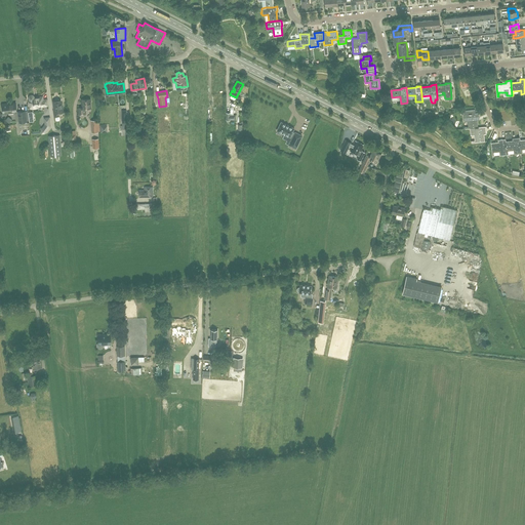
[(35,97),(35,96),(34,95),(33,95),(32,94),(31,94),(30,95),(29,96),(29,97),(29,99),(29,102),(28,103),(28,105),(29,105),(29,106),(30,109),(31,109),(33,110),(35,110),(37,109),(38,109),(39,108),(48,106),(47,98),(44,98),(43,95),(35,97)]
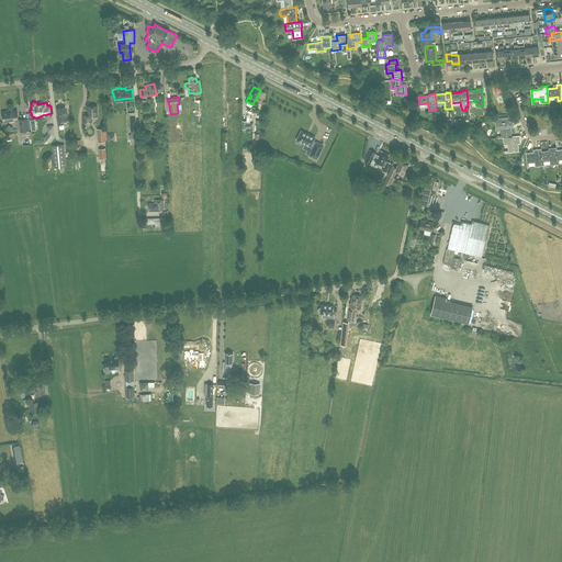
[(85,123),(91,122),(91,116),(97,116),(97,105),(88,107),(88,115),(85,115),(85,123)]
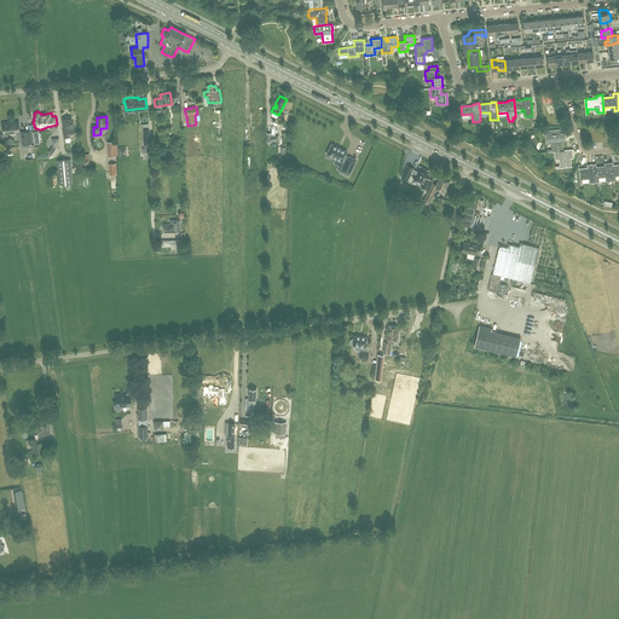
[(70,119),(69,117),(65,117),(65,119),(63,120),(64,131),(63,131),(64,138),(70,137),(69,133),(75,133),(73,123),(71,122),(71,119),(70,119)]
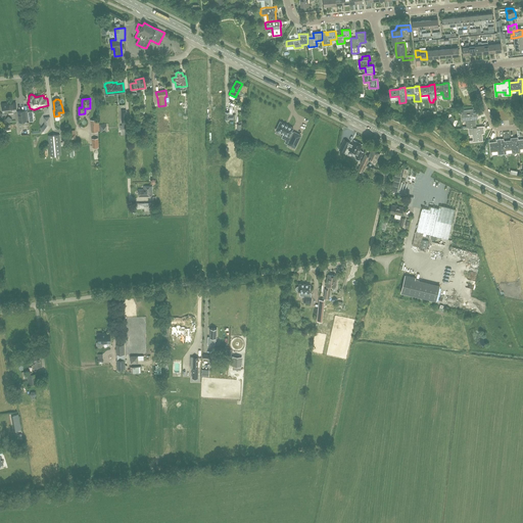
[(16,111),(16,103),(6,104),(6,103),(2,104),(3,113),(16,111)]
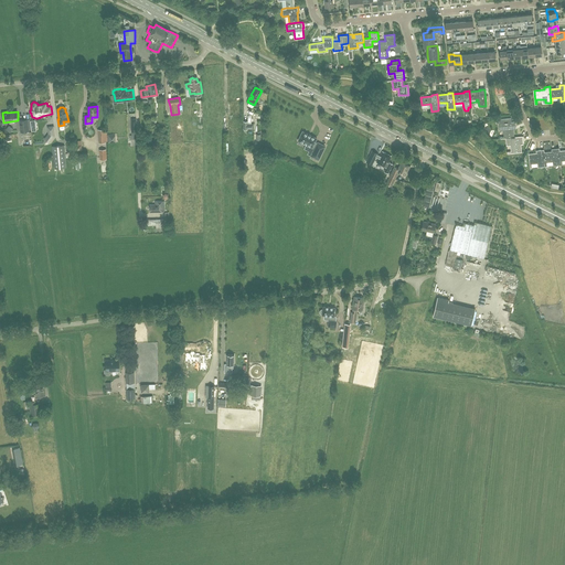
[(500,138),(514,137),(513,126),(516,126),(516,120),(511,121),(511,118),(499,119),(500,131),(503,130),(504,137),(500,137),(500,138)]
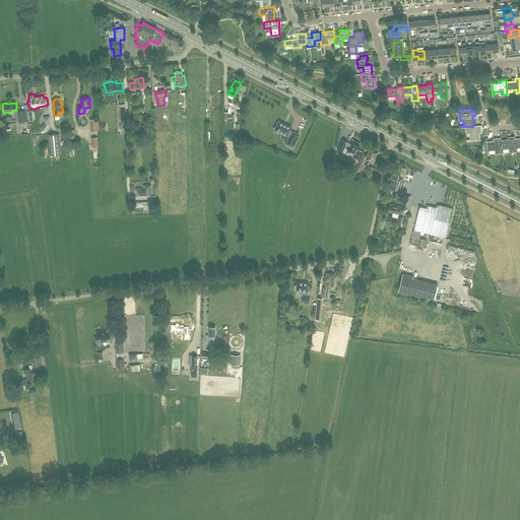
[(41,133),(48,132),(51,127),(51,125),(50,116),(44,117),(45,123),(42,127),(41,127),(41,133)]
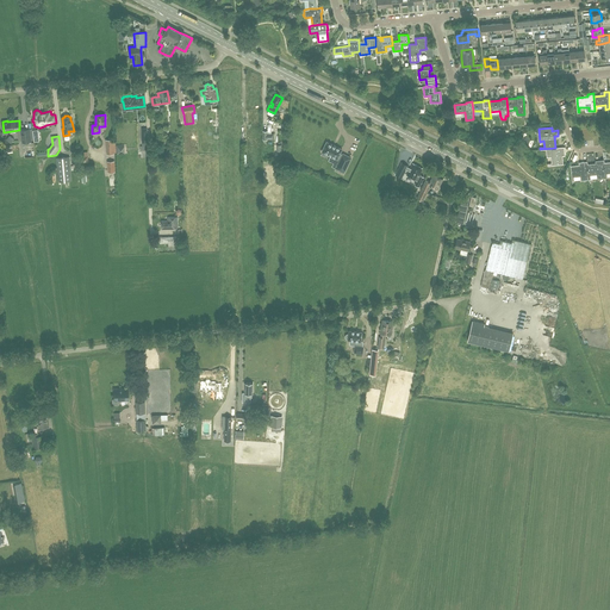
[(342,149),(327,142),(322,151),(337,160),(337,159),(340,160),(336,168),(344,173),(352,159),(343,154),(342,155),(340,154),(342,149)]
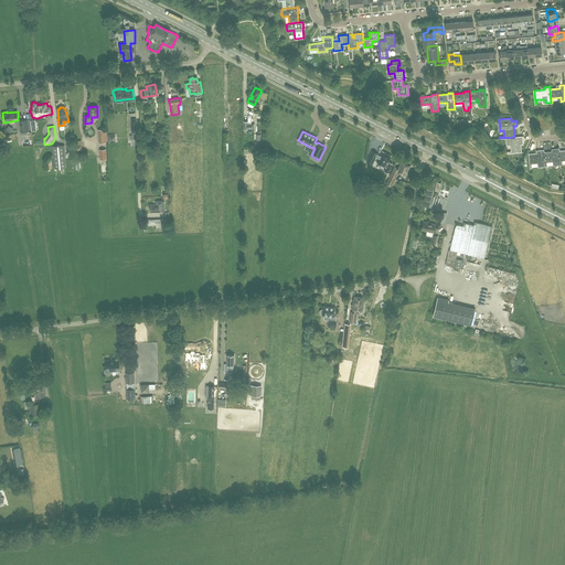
[(514,137),(500,138),(500,139),(507,138),(507,142),(511,141),(512,151),(508,152),(521,151),(521,141),(523,140),(523,136),(514,137)]
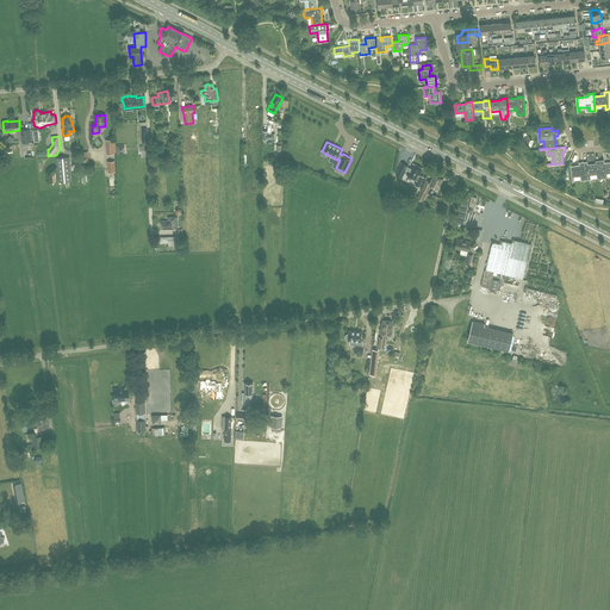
[(58,182),(72,181),(69,157),(56,159),(58,182)]
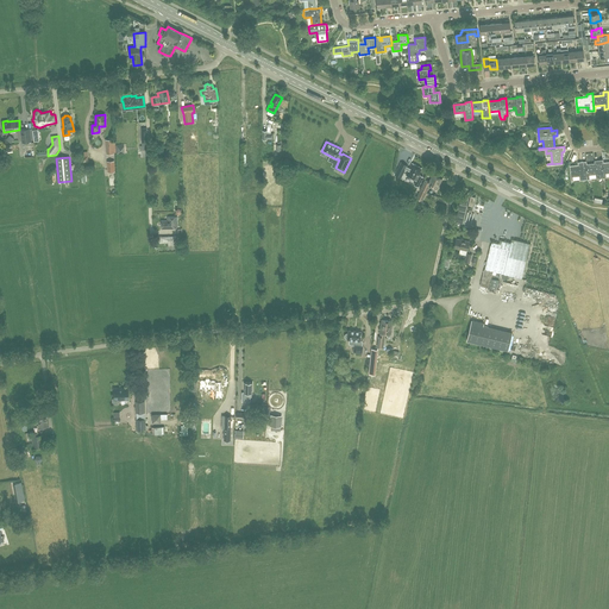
[(604,177),(603,163),(603,161),(597,161),(597,164),(586,165),(588,180),(590,180),(589,175),(598,174),(600,179),(604,177)]
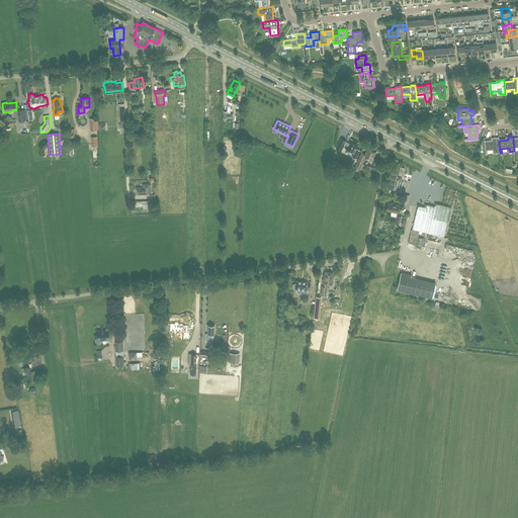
[(341,151),(346,141),(341,138),(335,148),(341,151)]
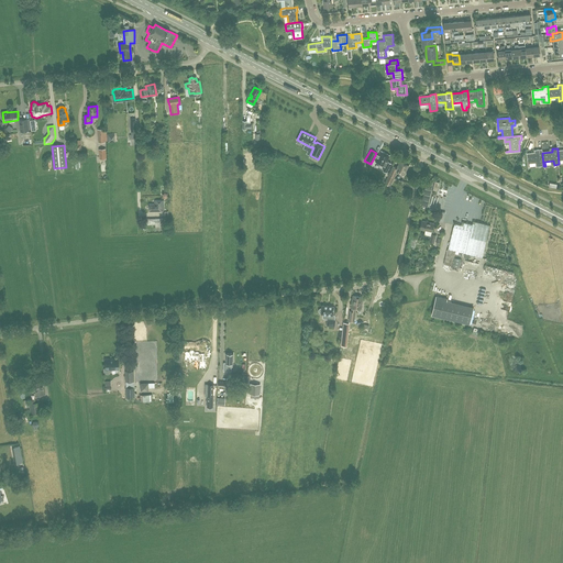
[(543,166),(542,153),(542,150),(537,151),(537,153),(527,154),(528,167),(530,167),(529,163),(536,163),(536,167),(539,166),(543,166)]
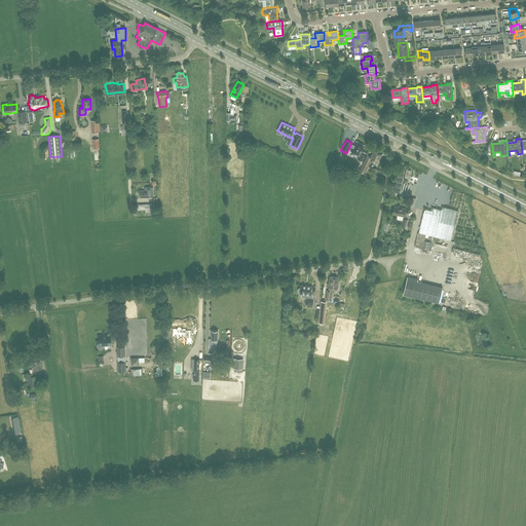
[(365,152),(363,151),(362,152),(361,151),(364,145),(357,141),(351,150),(360,155),(358,159),(361,161),(365,152)]
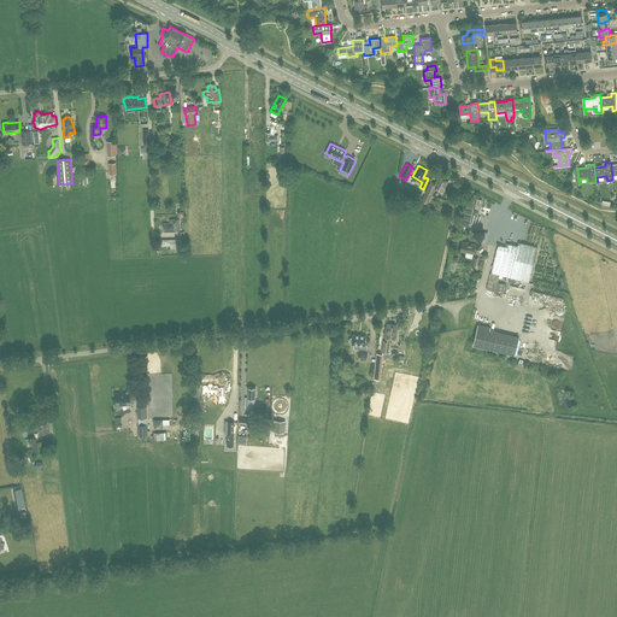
[(442,192),(448,181),(439,176),(435,183),(432,181),(422,200),(427,203),(435,188),(438,189),(438,191),(440,193),(441,191),(442,192)]
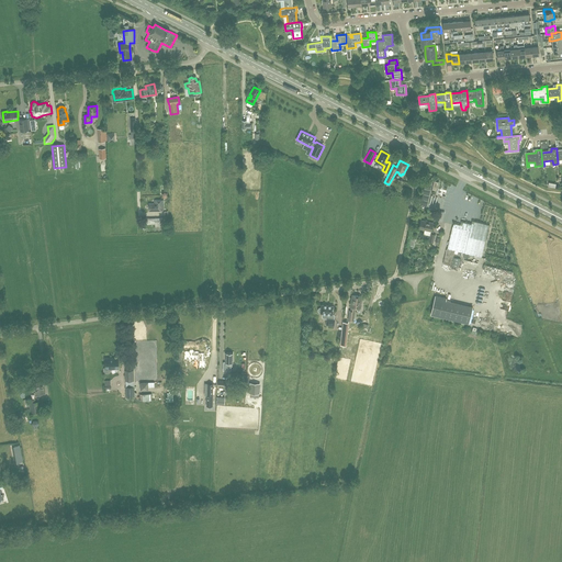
[(148,211),(164,211),(163,200),(154,201),(154,204),(148,204),(148,211)]
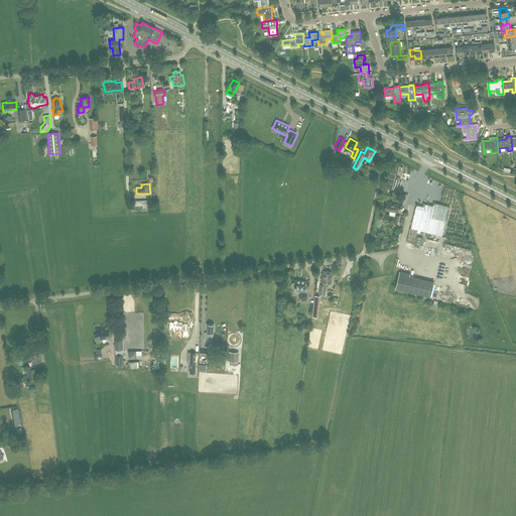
[(134,207),(142,207),(142,209),(149,209),(149,201),(134,201),(134,207)]
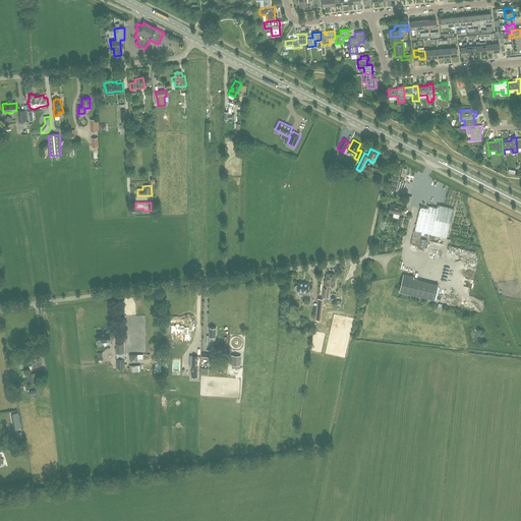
[(400,215),(402,207),(390,205),(389,212),(400,215)]
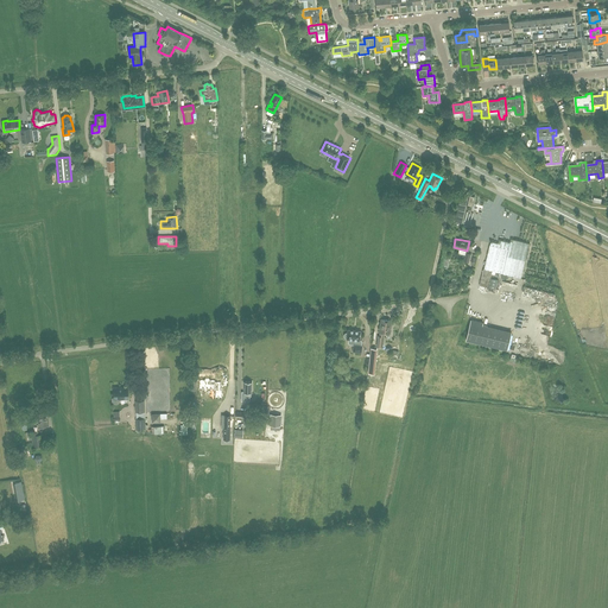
[(491,241),(480,285),(496,290),(499,280),(491,278),(492,272),(521,279),(530,244),(511,239),(510,242),(499,240),(499,242),(499,244),(491,241)]
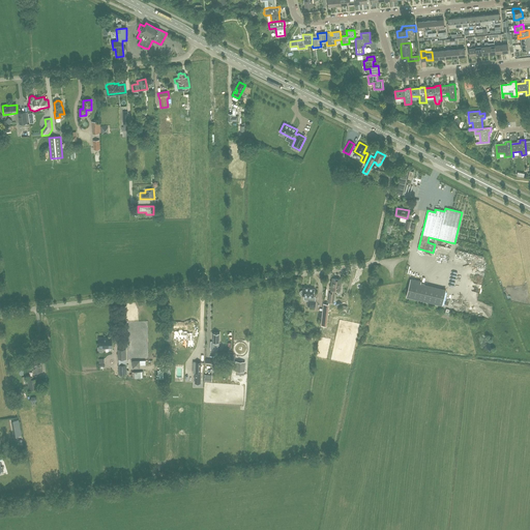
[(340,291),(341,280),(332,278),(331,290),(330,293),(329,293),(328,302),(333,303),(334,291),(340,291)]
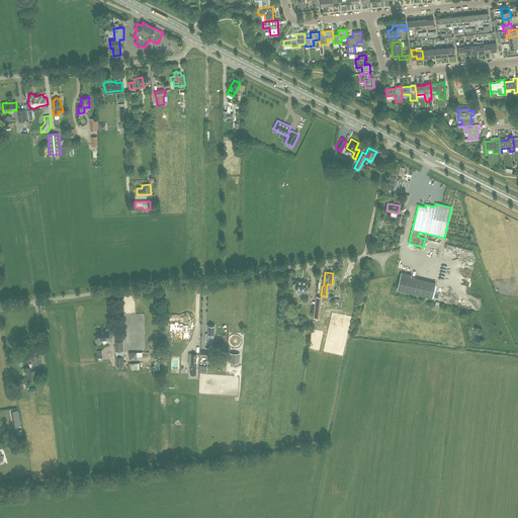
[(401,272),(397,290),(412,293),(416,278),(411,277),(412,275),(401,272)]
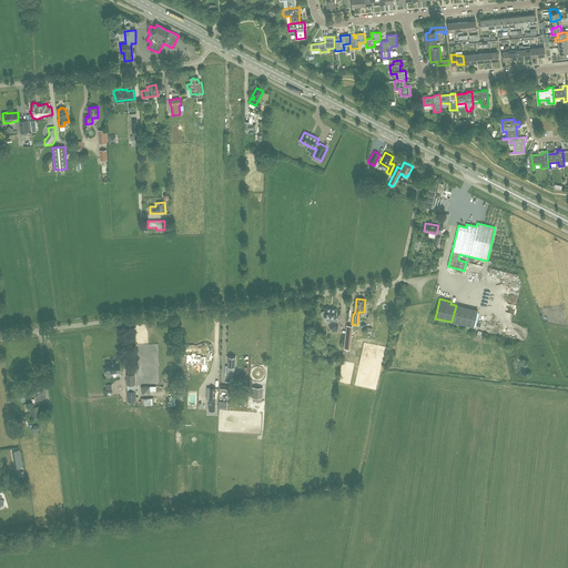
[(337,330),(338,323),(337,323),(338,320),(336,320),(337,310),(325,307),(324,311),(323,312),(322,312),(322,313),(322,314),(322,315),(323,316),(324,316),(324,317),(326,317),(325,320),(325,321),(326,322),(327,322),(331,323),(330,328),(337,330)]
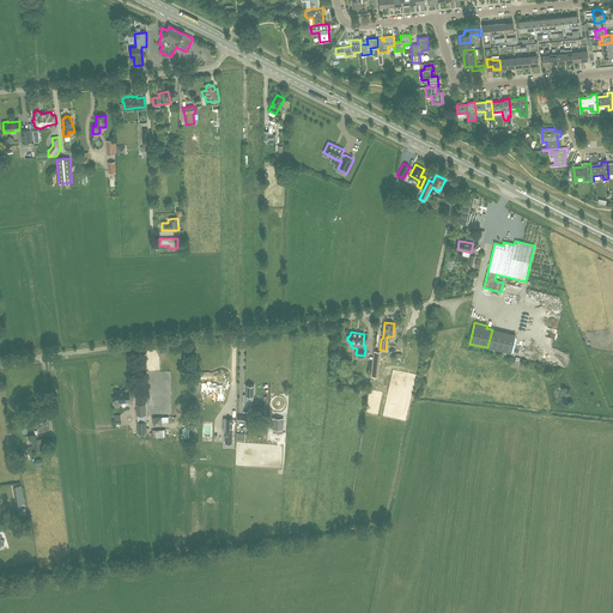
[(219,402),(225,402),(225,392),(224,392),(224,386),(218,386),(218,384),(213,384),(213,383),(207,383),(207,384),(202,384),(202,394),(219,394),(219,402)]
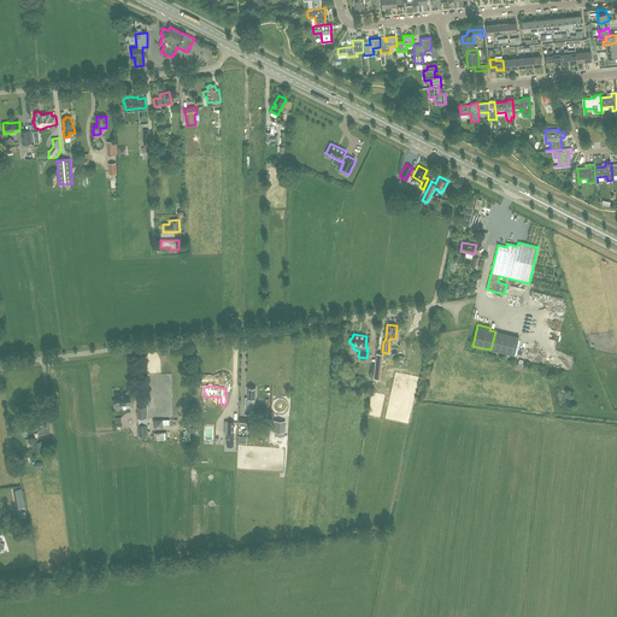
[(256,398),(256,388),(247,388),(247,398),(246,398),(245,407),(253,407),(253,398),(256,398)]
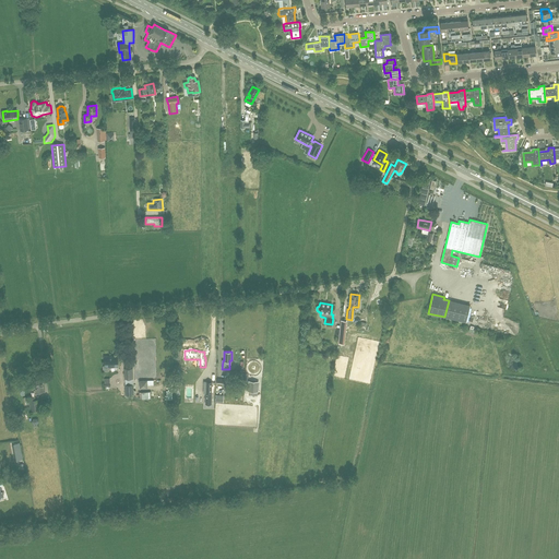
[(108,357),(104,357),(104,361),(105,361),(105,365),(103,367),(103,369),(105,371),(107,371),(109,369),(109,366),(118,366),(117,357),(108,357)]
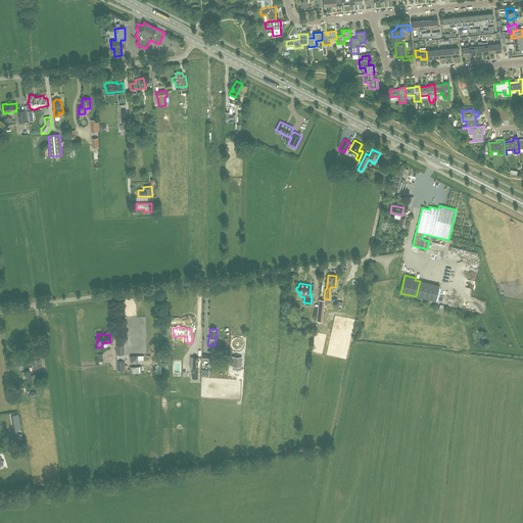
[(125,369),(125,354),(125,344),(116,344),(116,354),(117,360),(116,360),(116,370),(125,369)]
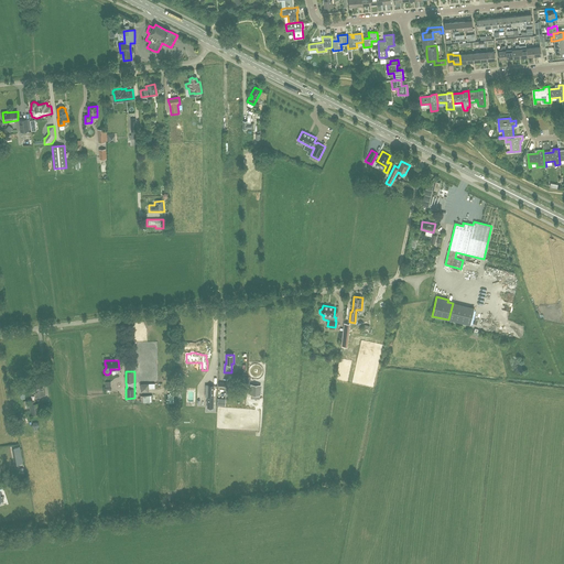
[(43,396),(43,390),(42,381),(32,383),(33,391),(34,391),(34,397),(43,396)]
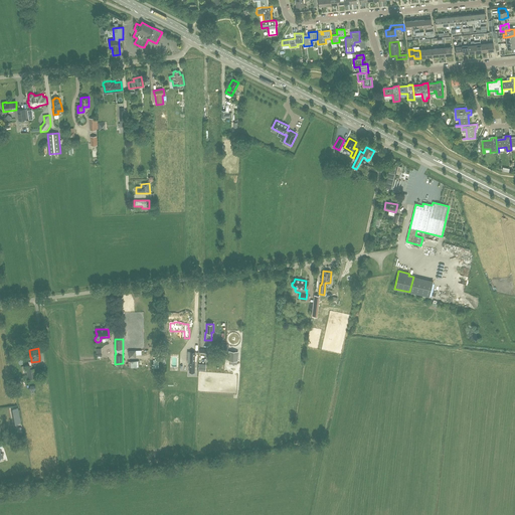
[(238,361),(238,351),(228,351),(228,361),(238,361)]
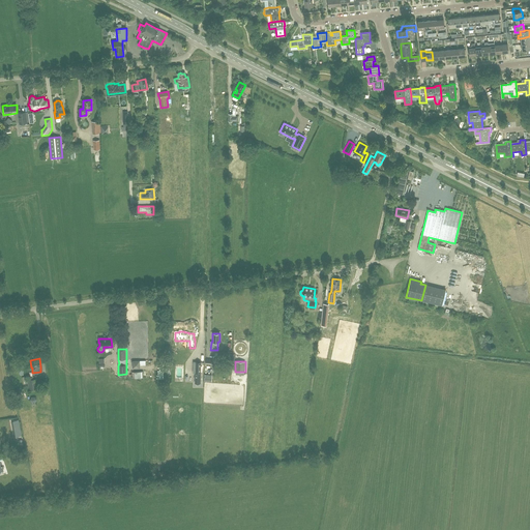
[(29,390),(37,389),(35,379),(33,379),(33,377),(27,377),(29,390)]
